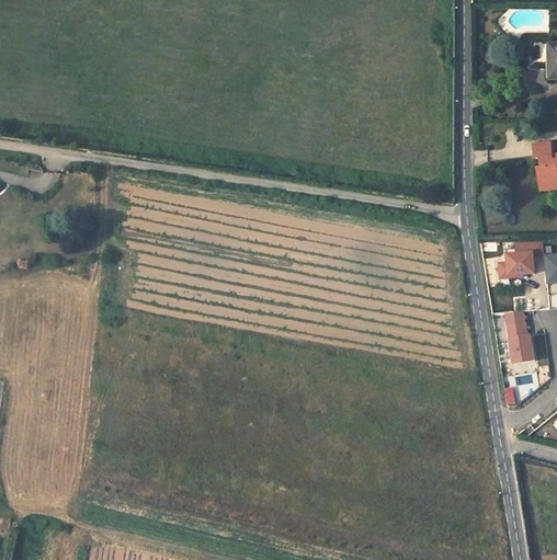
[(543,77),(556,77),(556,43),(546,44),(546,47),(543,47),(543,77)]
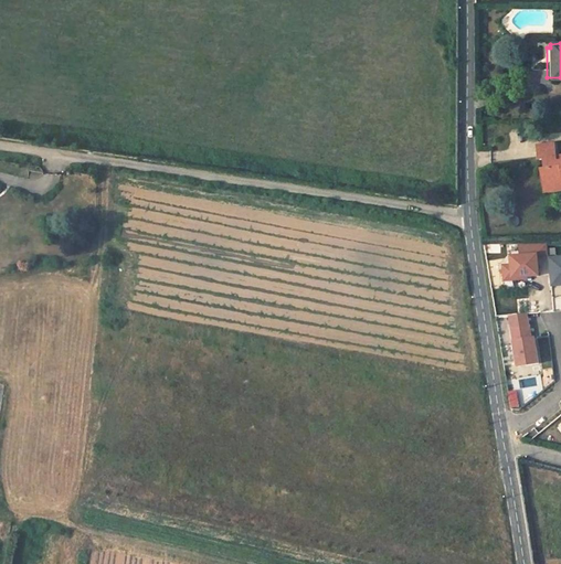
[(560,153),(551,155),(550,142),(535,144),(536,157),(540,156),(542,168),(538,168),(541,189),(560,187),(560,153)]
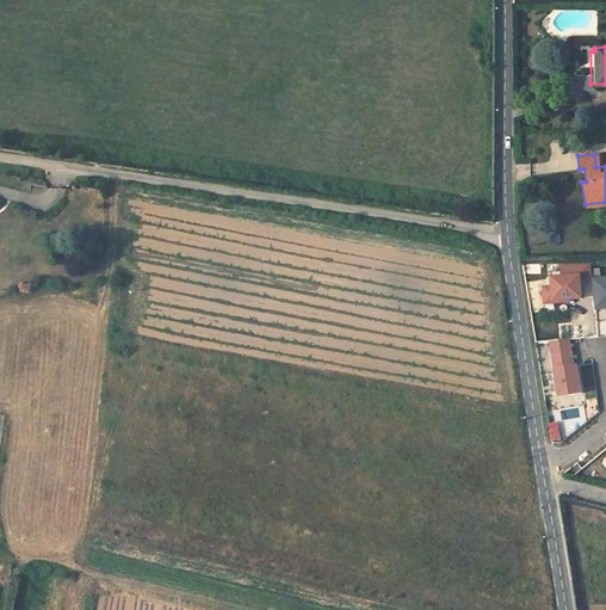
[(331,241),(332,230),(322,229),(321,241),(331,241)]
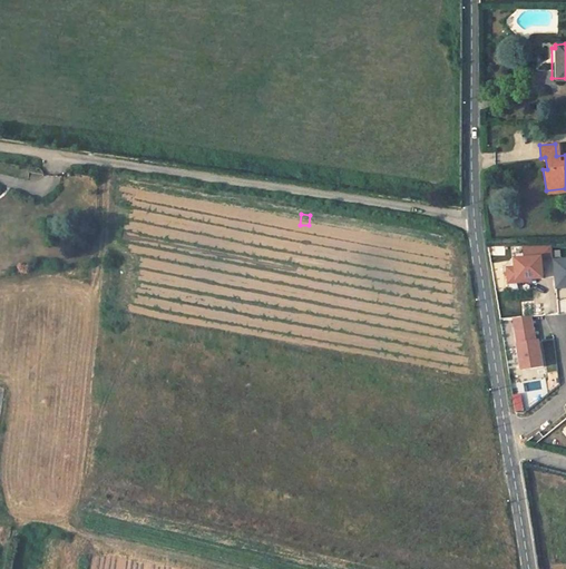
[(550,257),(549,244),(521,246),(523,255),(514,256),(515,266),(504,267),(505,282),(545,278),(543,257),(550,257)]
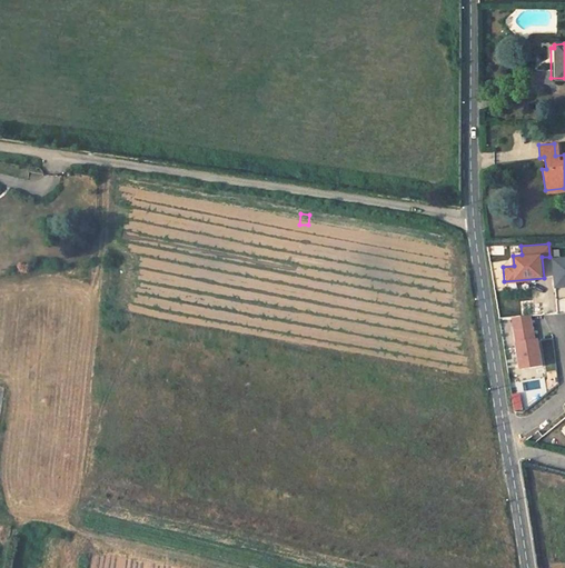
[(564,256),(551,257),(554,286),(564,285),(564,256)]
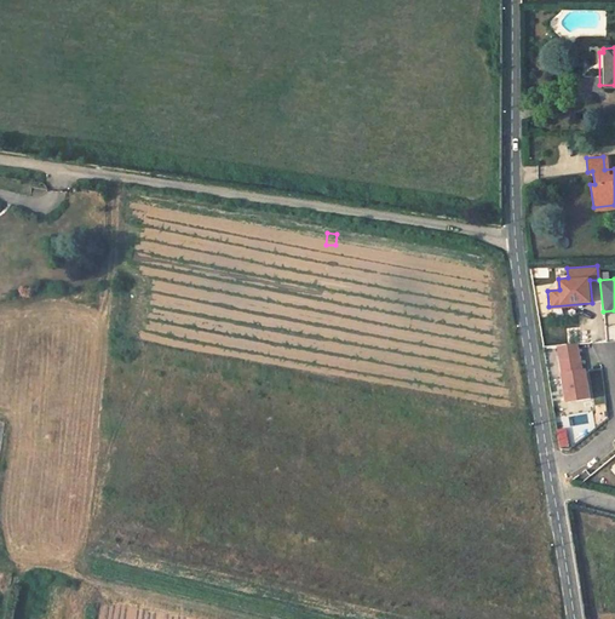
[(568,355),(559,356),(565,402),(592,399),(587,366),(581,367),(580,356),(568,357),(568,355)]
